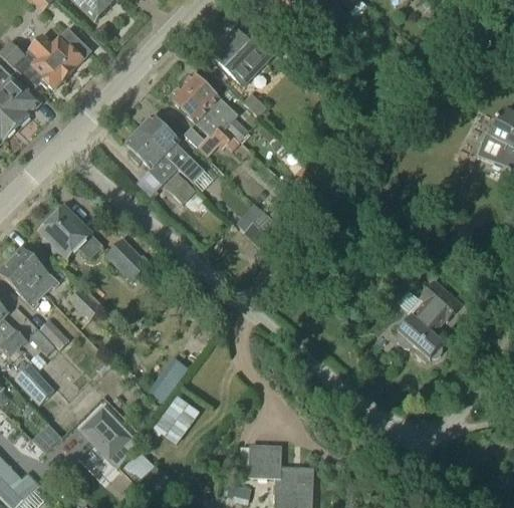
[(35,0),(34,1),(42,9),(50,0),(35,0)]
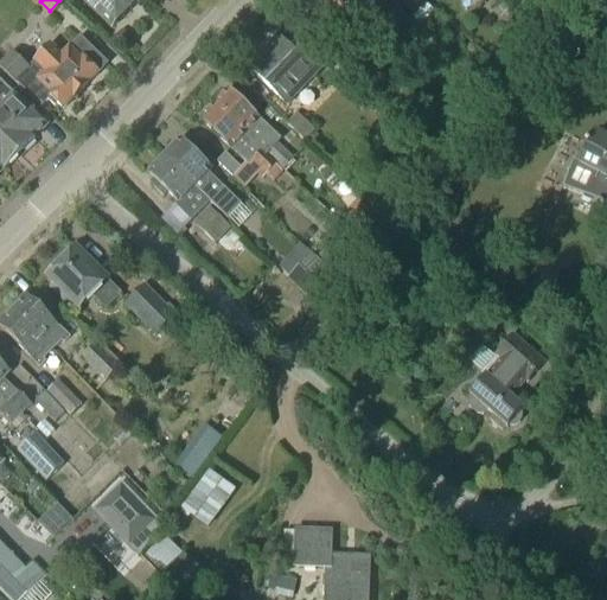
[(88,0),(113,24),(136,0),(88,0)]
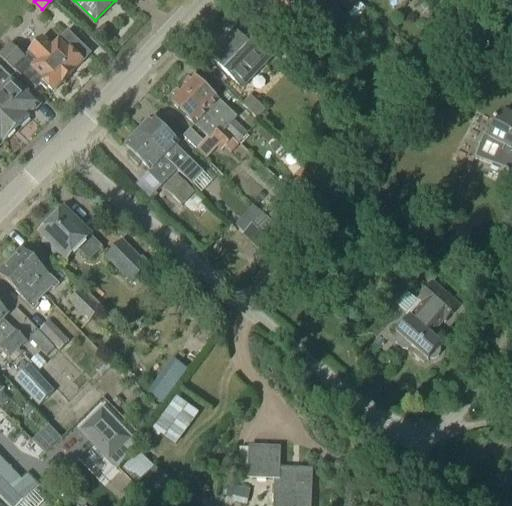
[(283,12),(293,1),(292,0),(271,0),(283,12)]
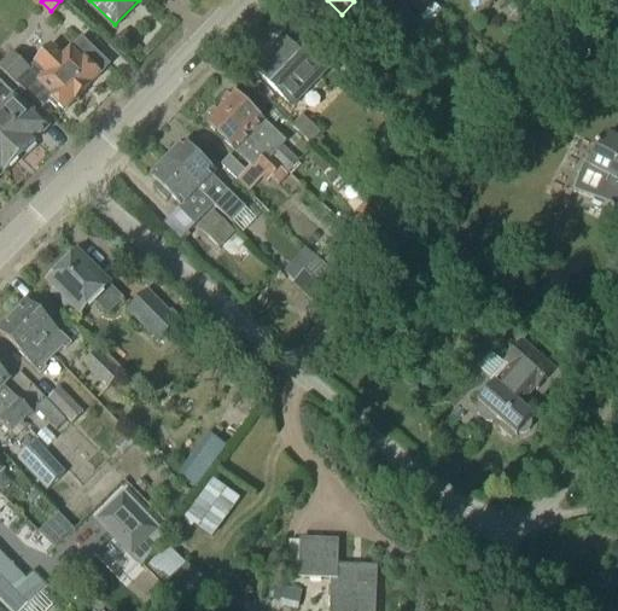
[(353,0),(354,1),(355,0),(368,0),(372,4),(373,3),(382,11),(391,0),(353,0)]
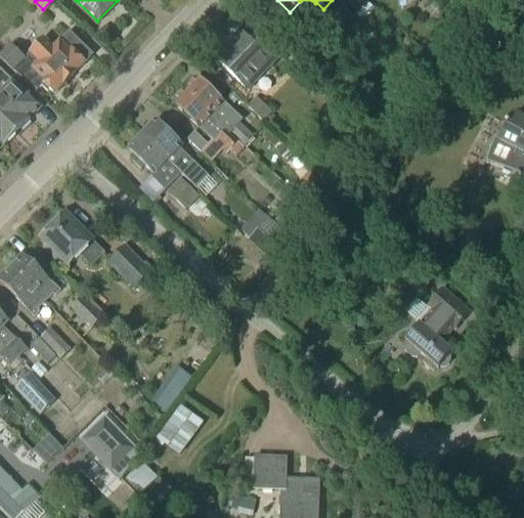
[(375,5),(368,0),(347,0),(354,6),(355,5),(358,8),(356,10),(363,16),(375,5)]
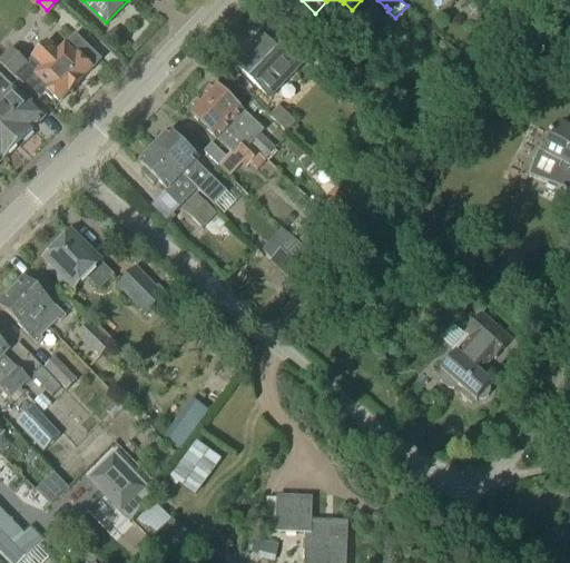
[(283,31),(277,36),(268,27),(258,37),(259,39),(237,62),(271,94),(308,55),(283,31)]
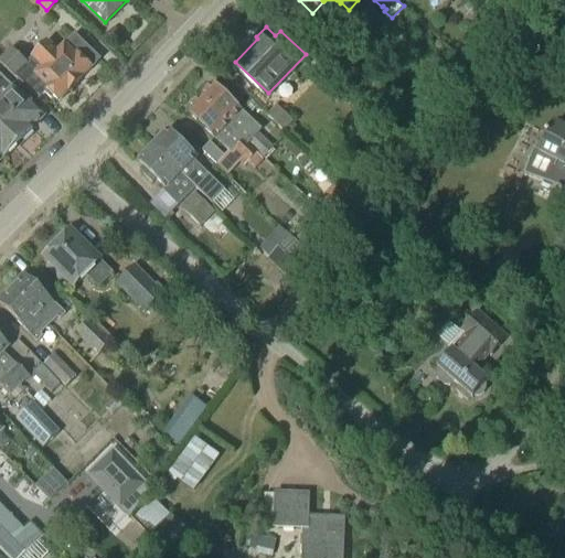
[(12,44),(0,56),(0,57),(39,95),(45,87),(52,94),(54,92),(60,96),(92,64),(91,63),(98,55),(74,31),(54,52),(44,43),(29,60),(12,44)]
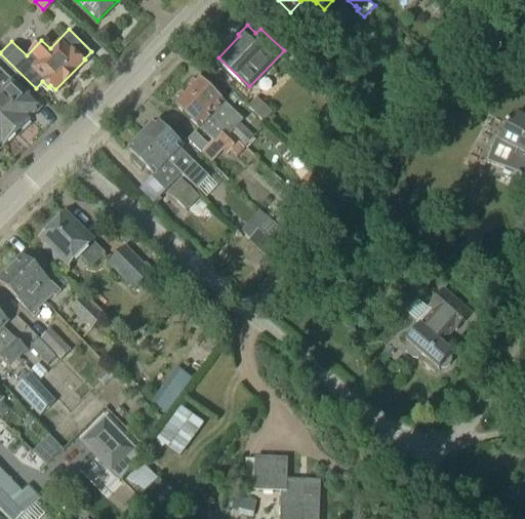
[(404,48),(397,57),(407,66),(411,69),(419,60),(414,56),(404,48)]
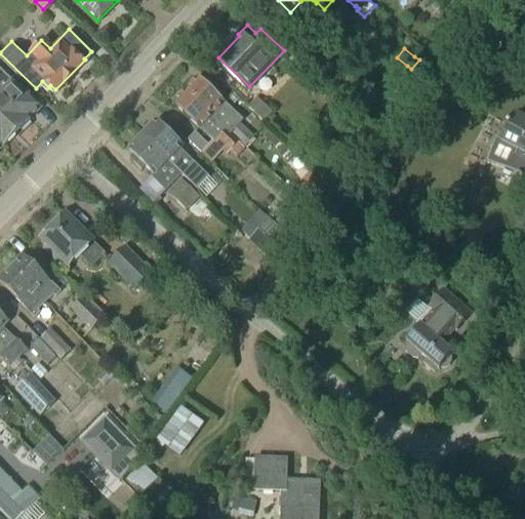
[(13,78),(0,65),(0,82),(4,86),(2,89),(29,117),(30,116),(29,116),(40,104),(13,78)]
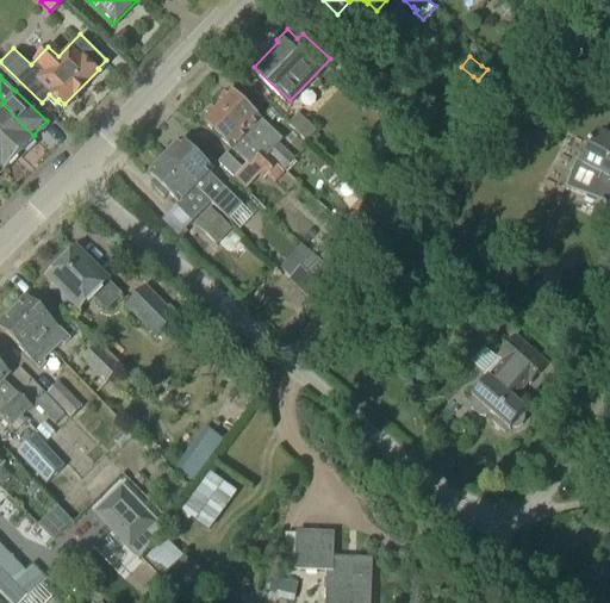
[(229,88),(216,101),(267,150),(279,138),(281,136),(261,116),(260,117),(229,88)]
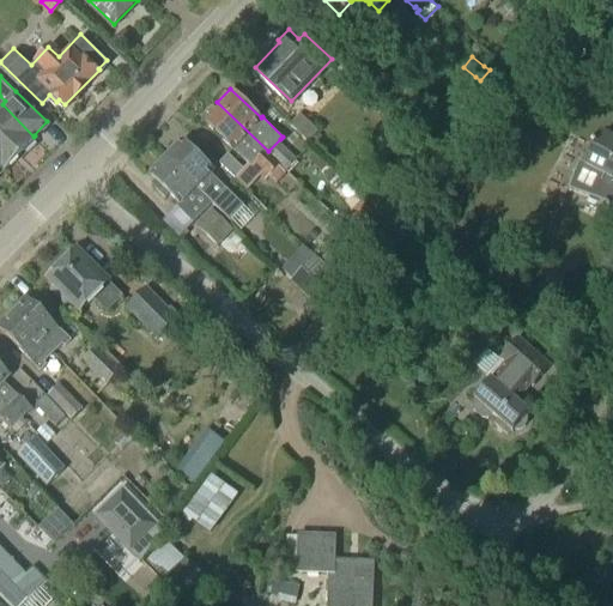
[(268,151),(217,102),(204,116),(235,146),(253,162),(256,158),(269,171),(278,162),(267,152),(268,151)]
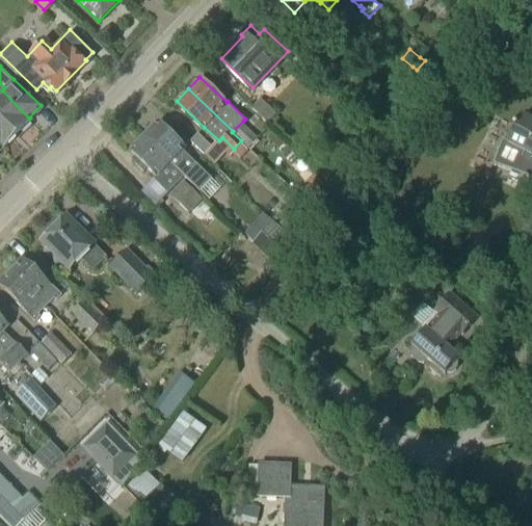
[(0,91),(0,113),(17,131),(29,119),(2,90),(0,91)]
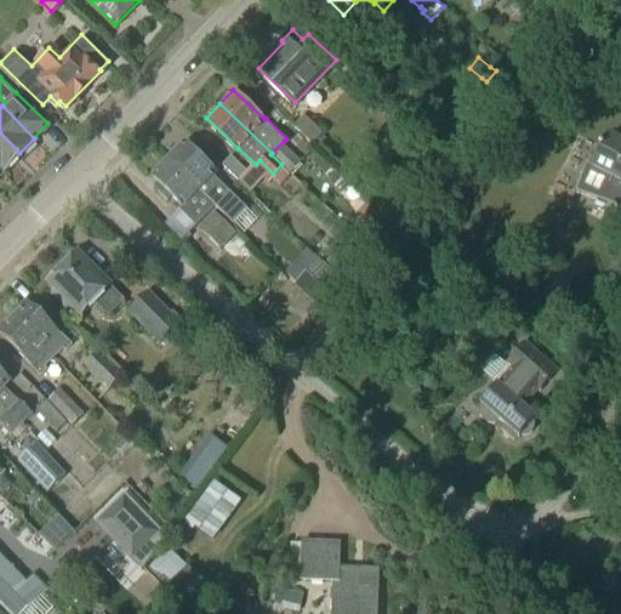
[(312,141),(323,129),(303,112),(294,123),(312,141)]
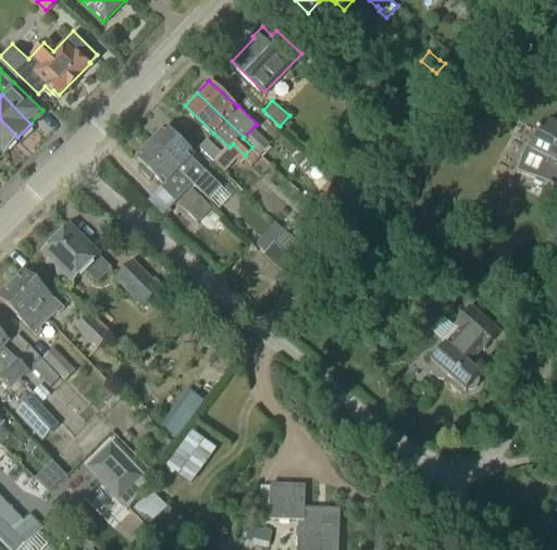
[(0,146),(4,150),(17,137),(0,119),(0,146)]
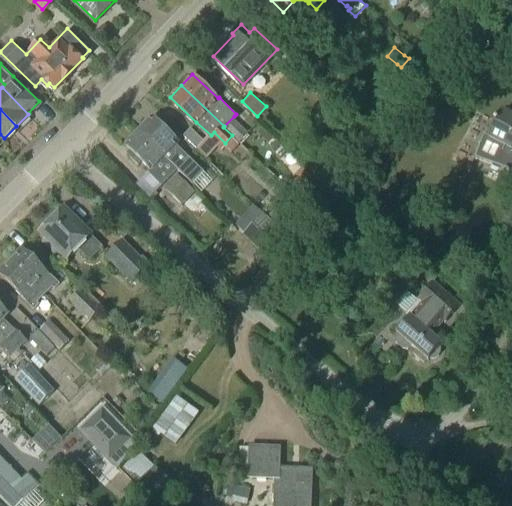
[(482,131),(473,154),(511,167),(511,115),(501,110),(489,135),(482,131)]
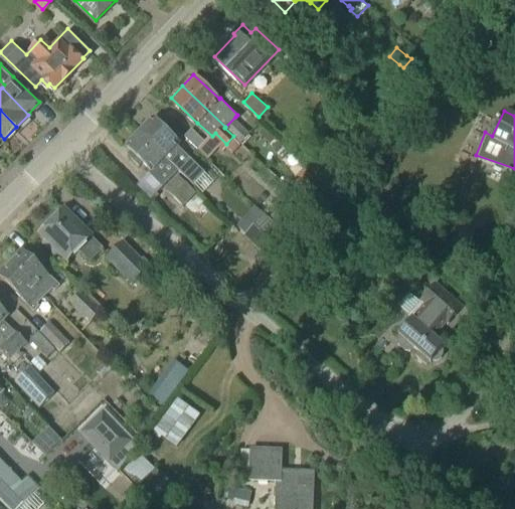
[(139,131),(177,168),(192,183),(205,170),(177,143),(179,141),(154,116),(139,131)]
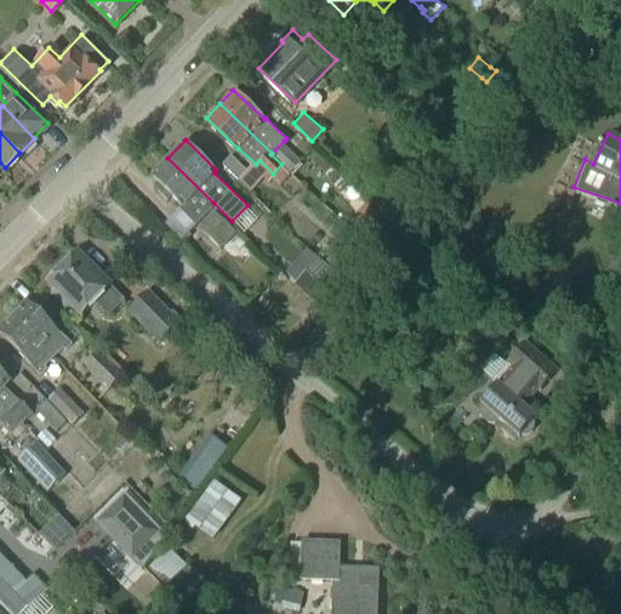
[(284,141),(272,153),(288,168),(300,157),(284,141)]
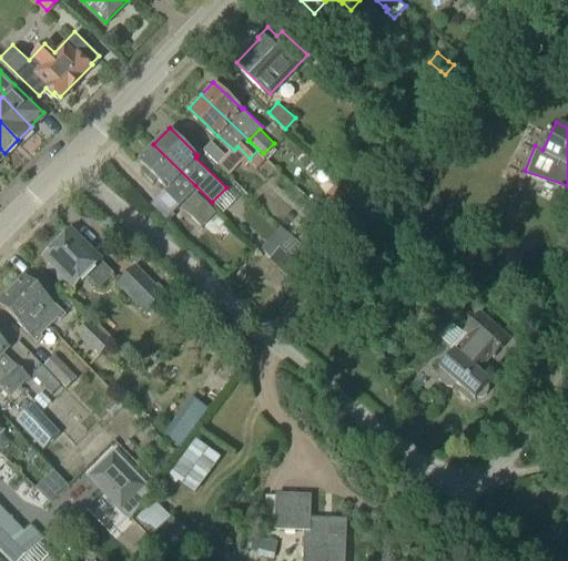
[(219,161),(226,152),(211,139),(204,146),(219,161)]
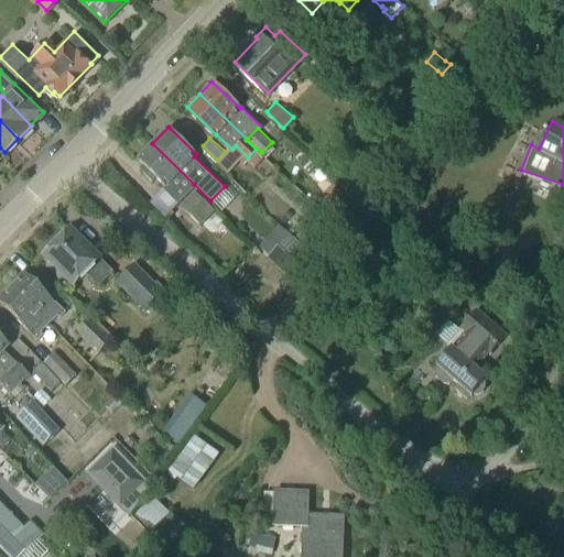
[(194,184),(152,143),(138,157),(143,162),(139,166),(152,178),(155,174),(165,183),(162,186),(177,201),(194,184)]
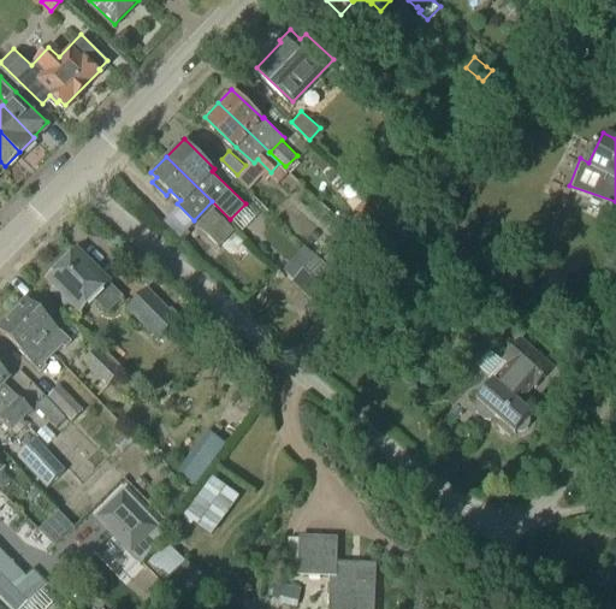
[(366,161),(355,173),(368,184),(378,172),(366,161)]
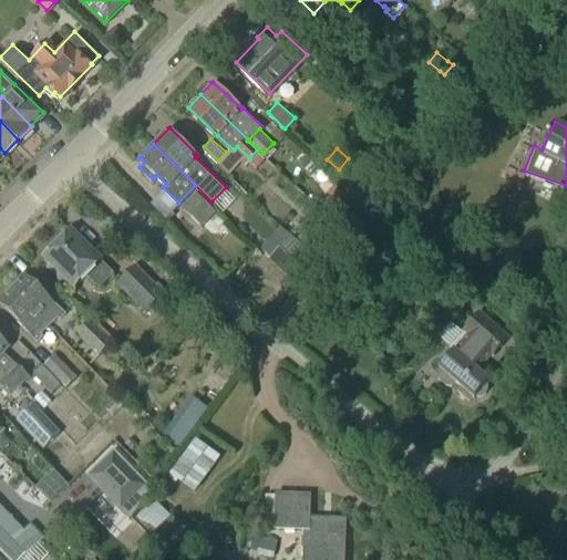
[(367,177),(379,163),(369,154),(357,168),(367,177)]
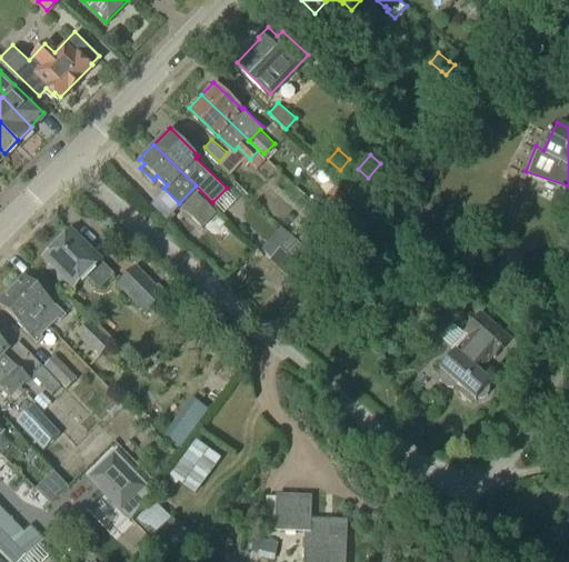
[(318,206),(311,213),(318,219),(325,212),(318,206)]
